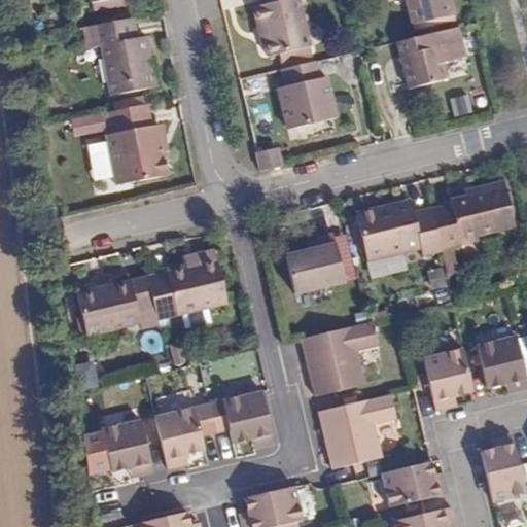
[(308,46),(296,0),(261,0),(262,5),(253,7),(257,26),(261,25),(268,56),(308,46)]
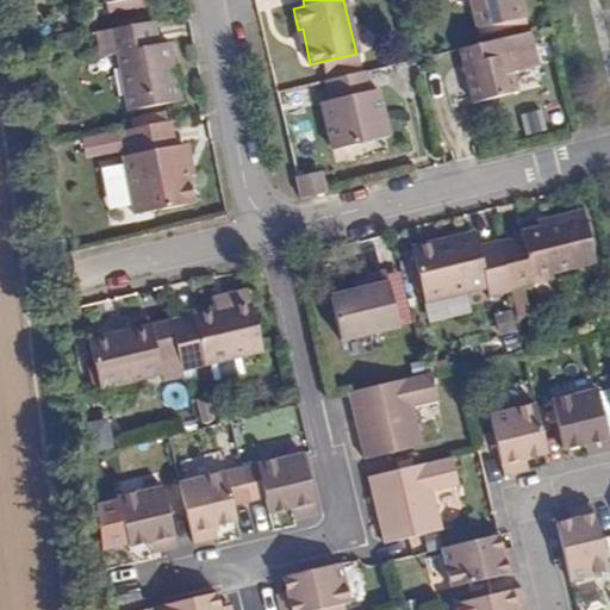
[(471,0),(478,29),(524,18),(520,0),(471,0)]
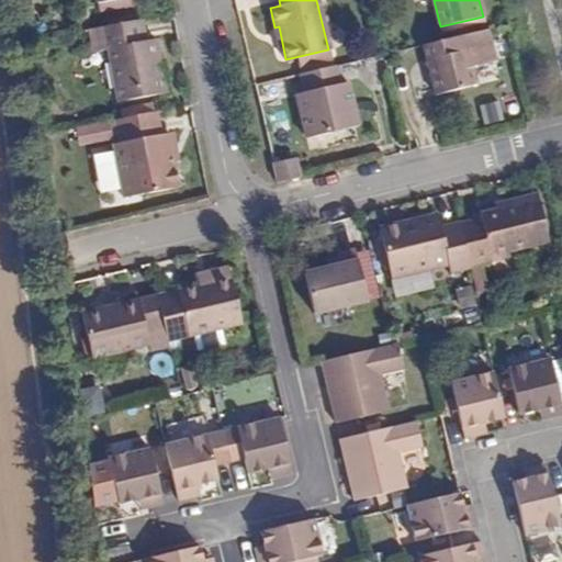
[(142,20),(90,30),(93,51),(109,48),(119,100),(160,92),(155,58),(159,57),(156,40),(145,41),(142,20)]
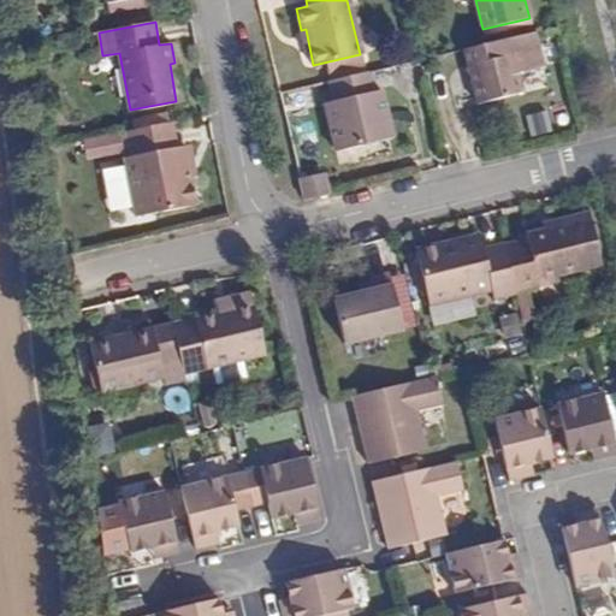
[(502,58),(497,41),(463,49),(475,105),(522,94),(514,55),(502,58)]
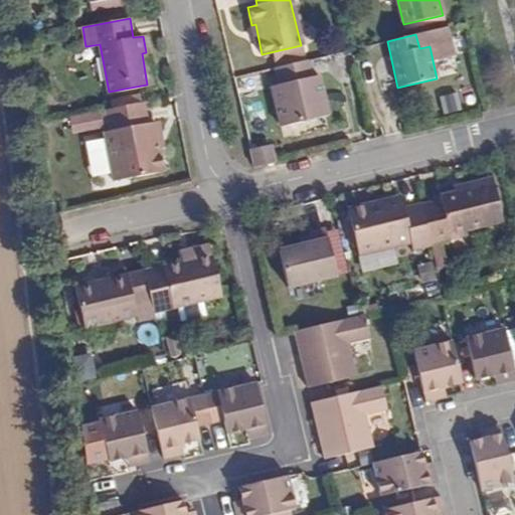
[(142,53),(147,84),(151,83),(146,52),(142,53)]
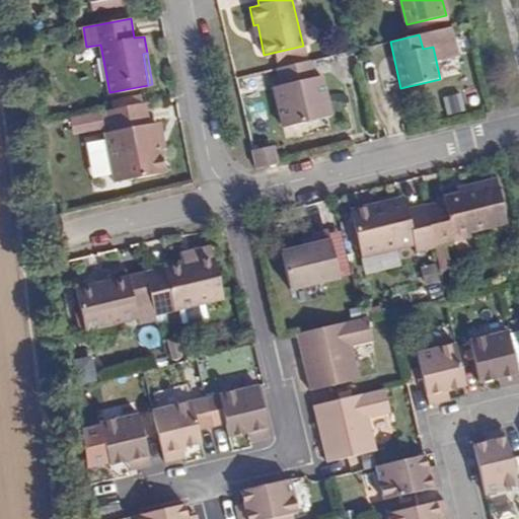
[(312,79),(308,61),(277,69),(281,87),(274,88),(283,128),(329,117),(321,77),(312,79)]
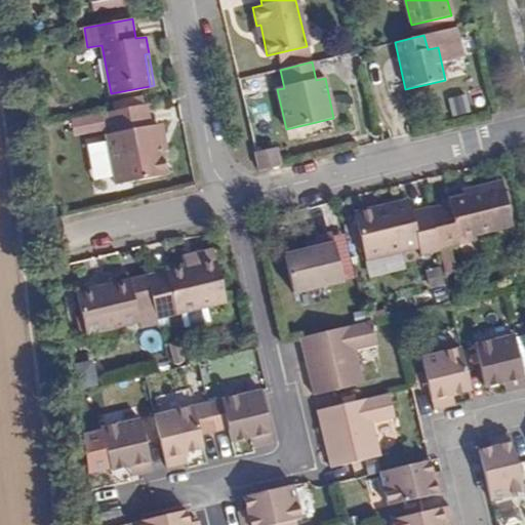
[(125,101),(127,108),(143,106),(142,97),(125,101)]
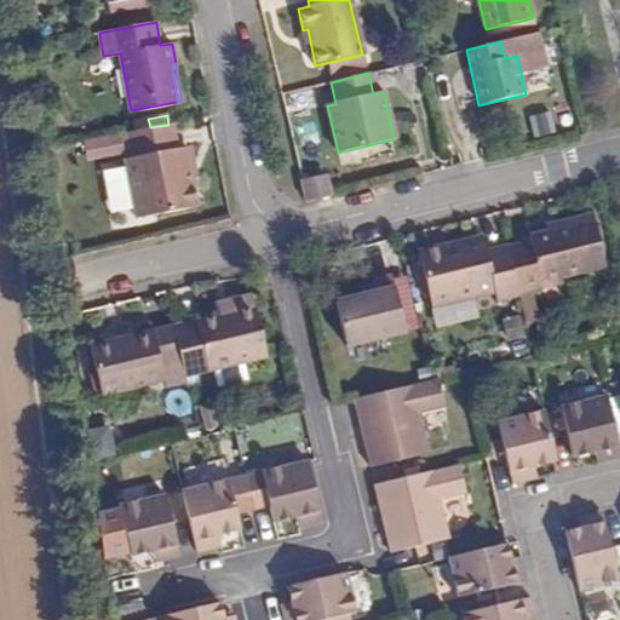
[(150,127),(135,131),(139,158),(132,159),(143,217),(196,207),(185,148),(177,149),(172,124),(168,125),(150,127)]
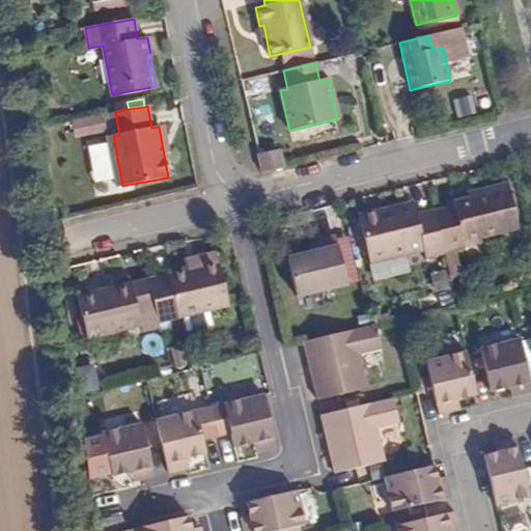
[(262,173),(283,168),(279,149),(258,155),(262,173)]
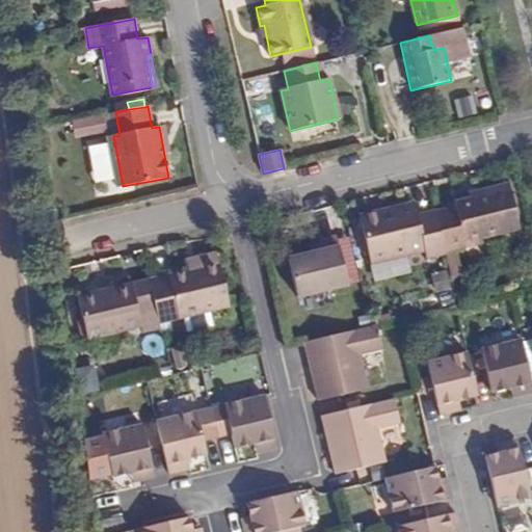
[(467,200),(508,189),(507,183),(466,193),(467,200)]
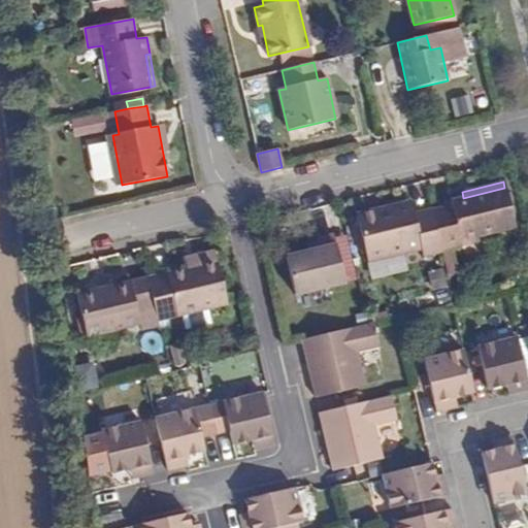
[(451,205),(431,209),(441,250),(461,244),(459,238),(513,225),(504,188),(463,198),(449,199),(451,205)]
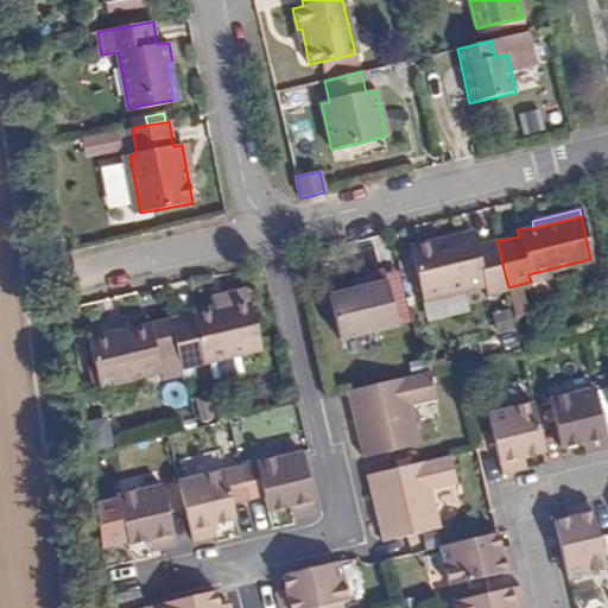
[(472,234),(436,242),(438,249),(474,241),(472,234)]
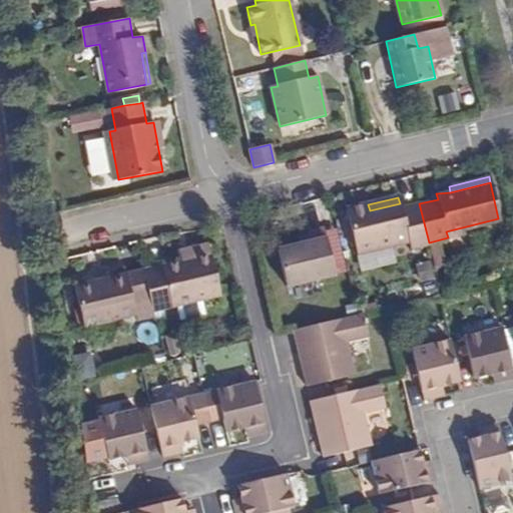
[(368,204),(347,209),(357,252),(409,240),(411,247),(429,242),(419,203),(401,207),(400,203),(370,210),(368,204)]
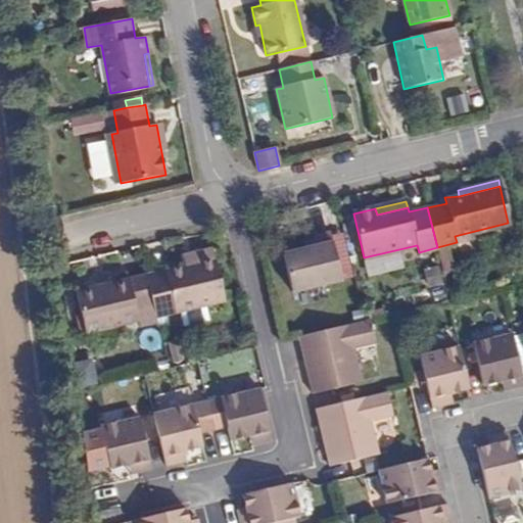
[(315,236),(315,240),(317,247),(304,250),(283,254),(292,292),(340,281),(330,234),(315,236)]
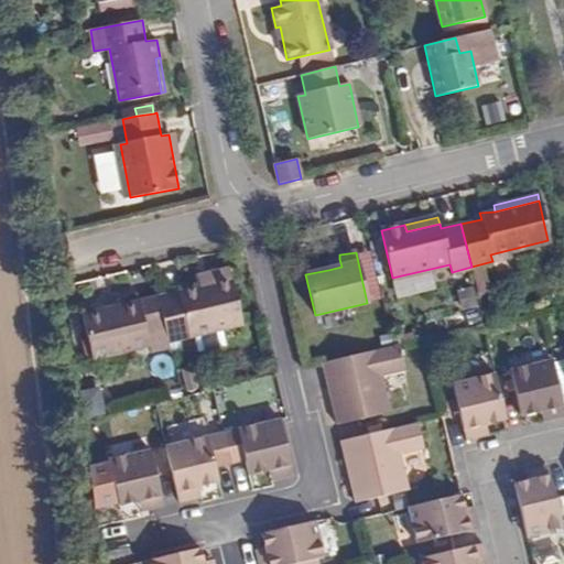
[(342,267),(339,259),(327,261),(328,270),(342,267)]
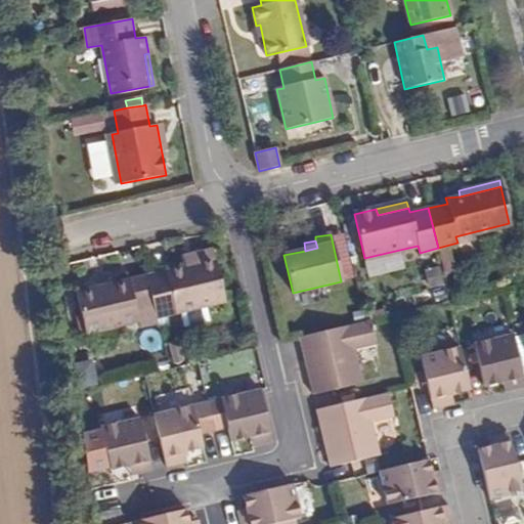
[(186,266),(145,275),(151,303),(156,316),(224,300),(213,250),(195,254),(199,264),(186,266)]
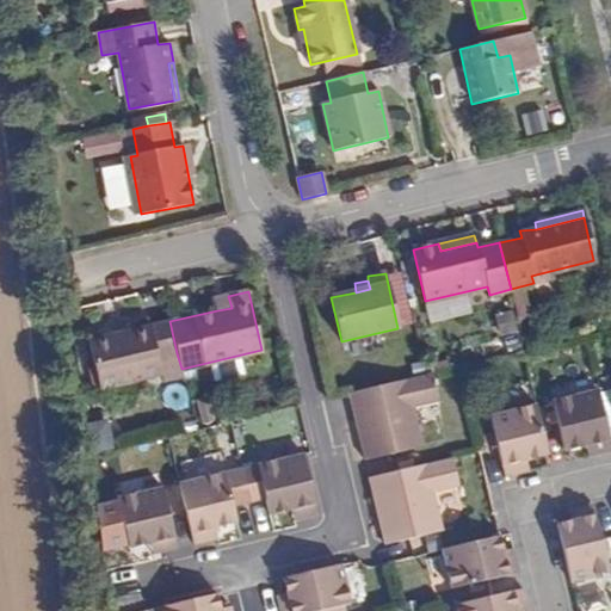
[(215,300),(217,310),(232,308),(228,296),(215,300)]
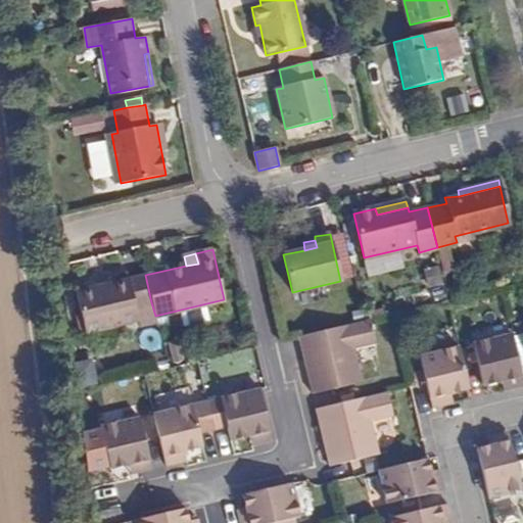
[(151,302),(145,275),(128,279),(134,306),(151,302)]
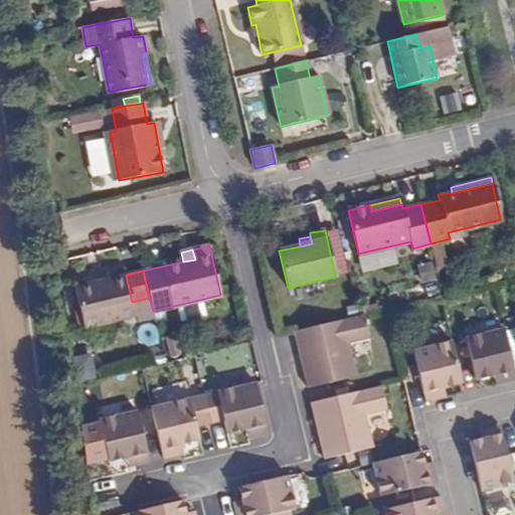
[(132,302),(126,275),(114,278),(110,281),(74,288),(83,328),(126,320),(126,318),(135,316),(132,302)]
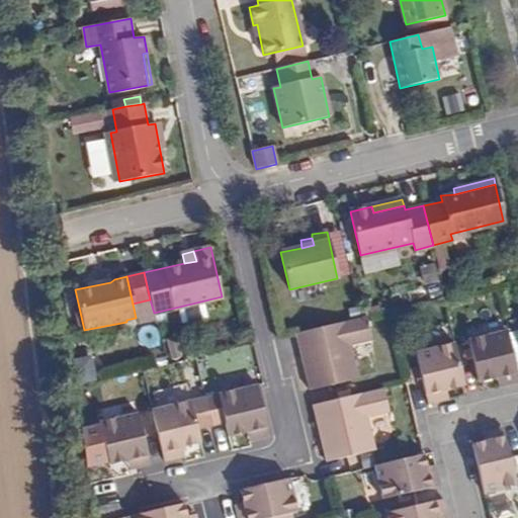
[(363,318),(361,319),(296,334),(299,348),(304,347),(313,390),(354,379),(346,347),(368,341),(363,318)]
